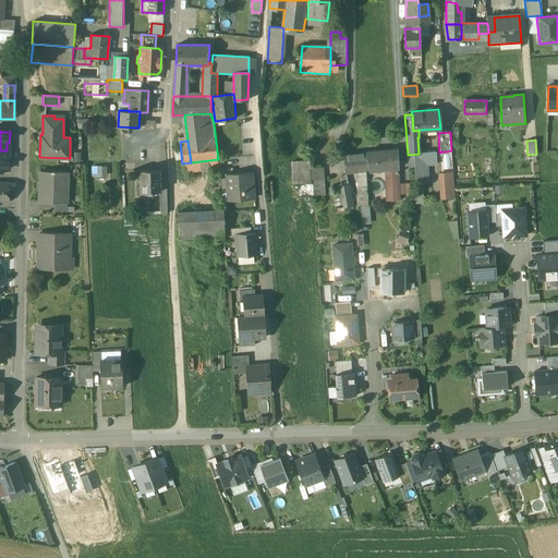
[(397,148),(366,152),(366,153),(368,168),(385,166),(398,164),(397,148)]
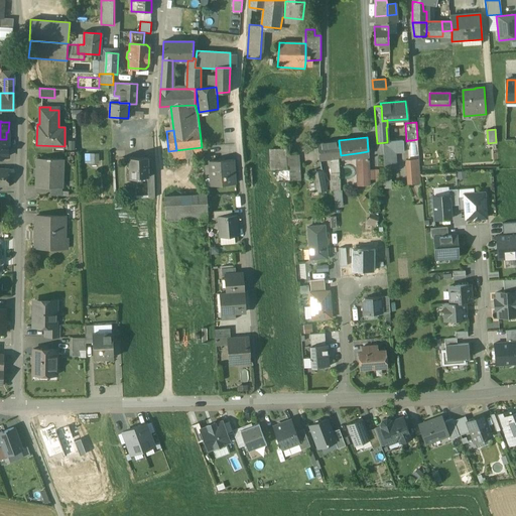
[(6,139),(0,139),(0,157),(1,157),(1,156),(8,156),(8,146),(6,146),(6,139)]
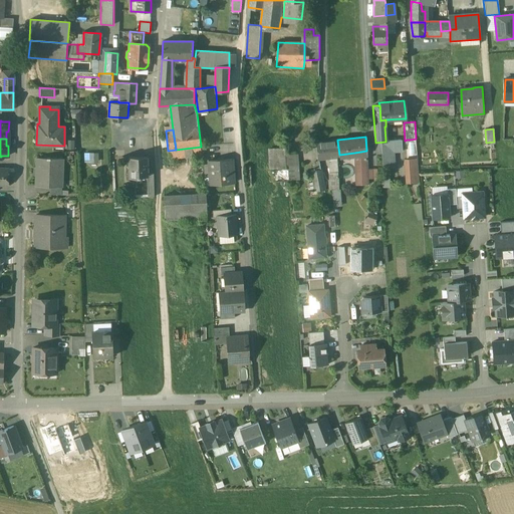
[(386,142),(375,143),(375,155),(376,155),(376,154),(382,154),(383,168),(390,167),(389,148),(402,147),(401,140),(386,141),(386,142)]
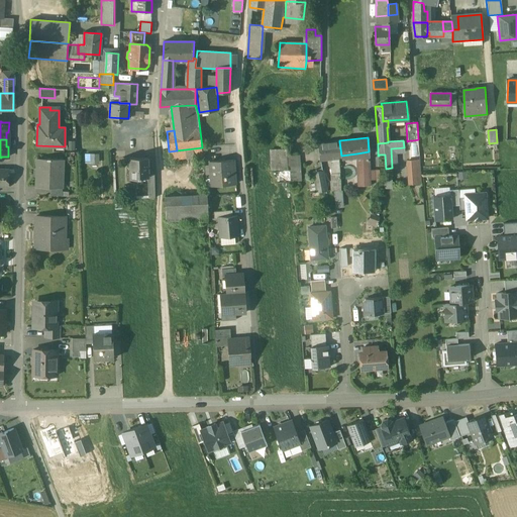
[(339,141),(318,144),(319,160),(330,158),(339,157),(341,156),(339,141)]
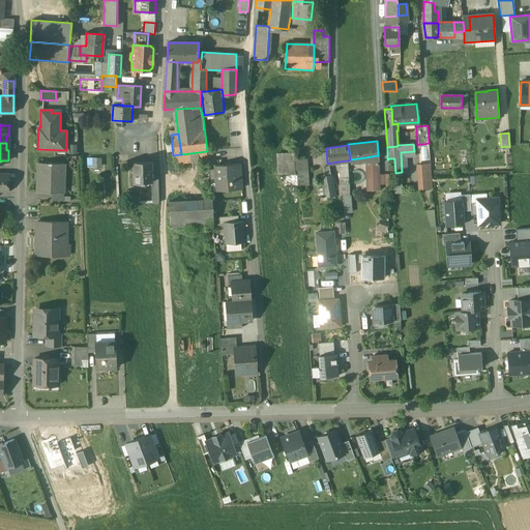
[(207,151),(181,154),(181,157),(184,158),(185,163),(208,159),(207,151)]
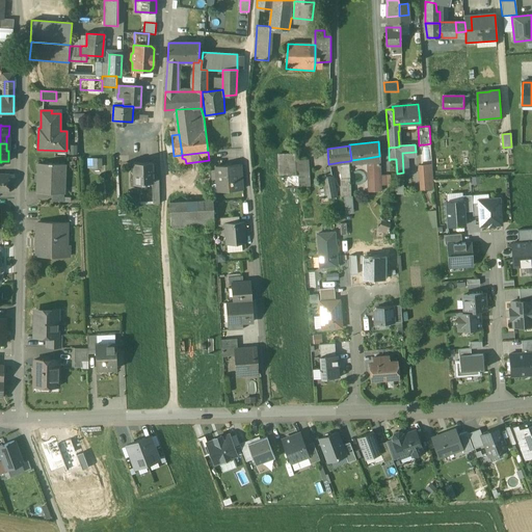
[(416,152),(402,153),(403,173),(408,173),(407,157),(416,157),(416,152)]
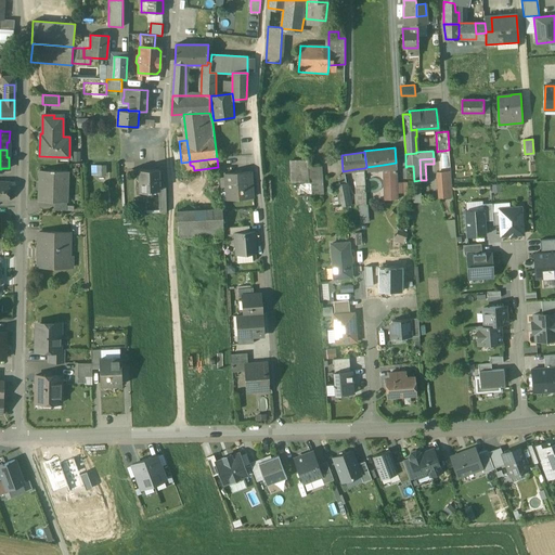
[(308,160),(291,162),(292,183),(309,181),(308,168),(308,160)]
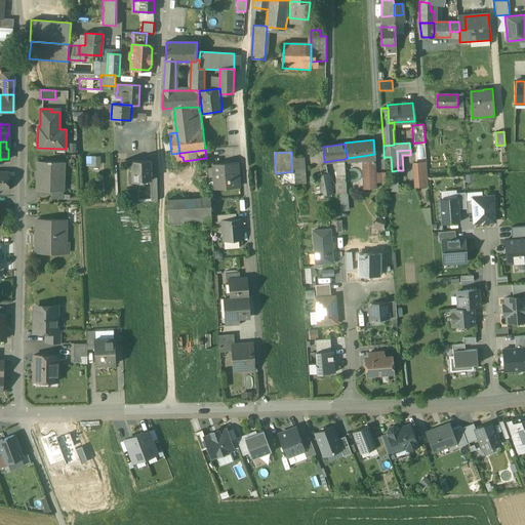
[(179,153),(171,154),(172,162),(184,161),(183,157),(179,156),(179,153)]
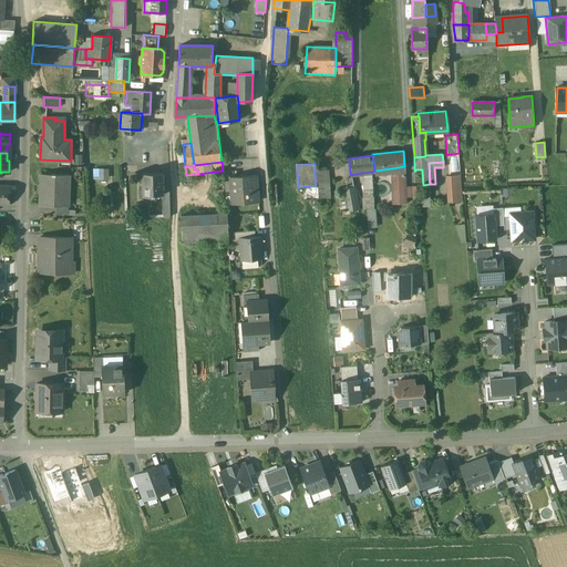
[(404,166),(391,168),(392,194),(392,205),(406,204),(404,166)]
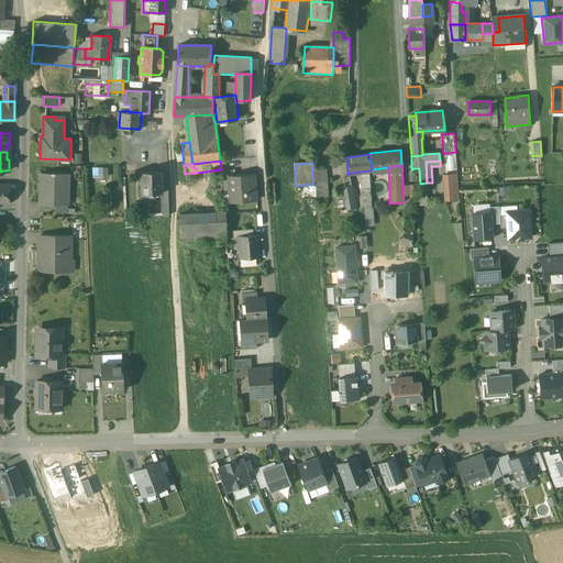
[(107,168),(92,168),(94,177),(108,176),(107,168)]
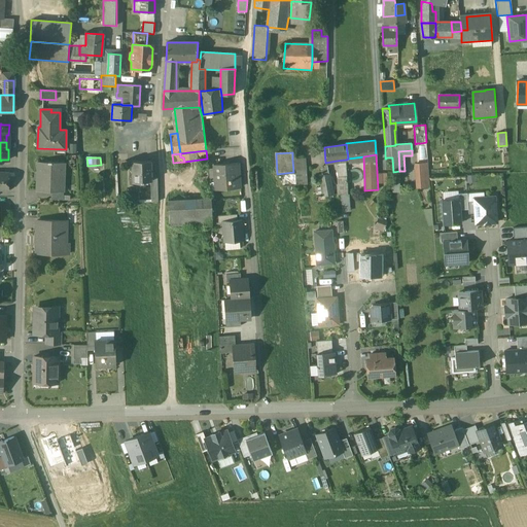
[(305,159),(292,160),(293,172),(295,172),(296,185),(307,184),(306,171),(305,159)]
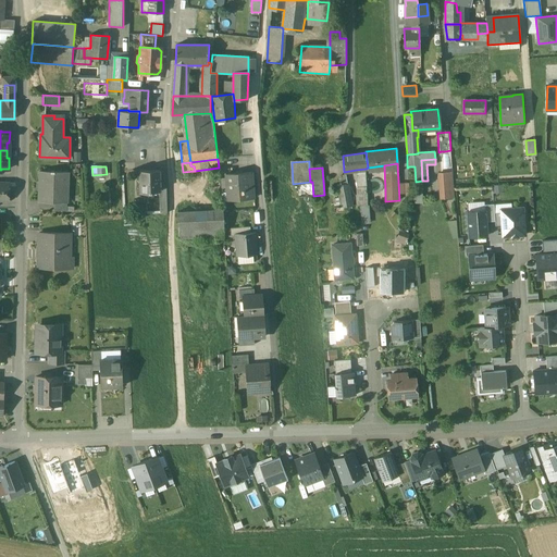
[(356,170),(357,196),(367,195),(366,169),(356,170)]
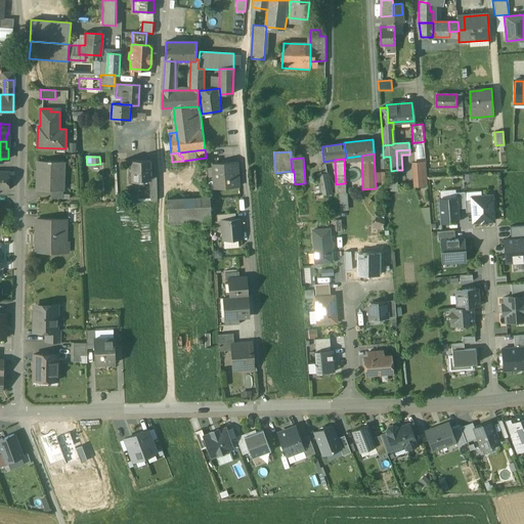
[(149,160),(131,160),(132,181),(142,180),(149,179),(150,179),(150,177),(149,160)]
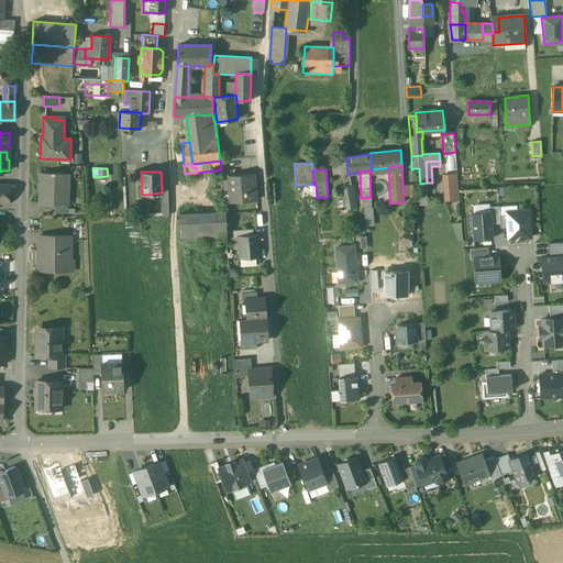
[(52,173),(51,173),(41,173),(40,203),(55,205),(68,205),(69,174),(56,174),(55,173),(52,173)]
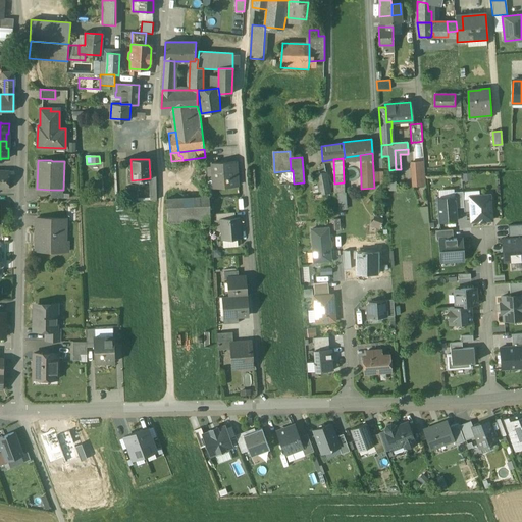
[(236,161),(212,163),(212,166),(213,179),(219,179),(220,188),(238,186),(236,161)]
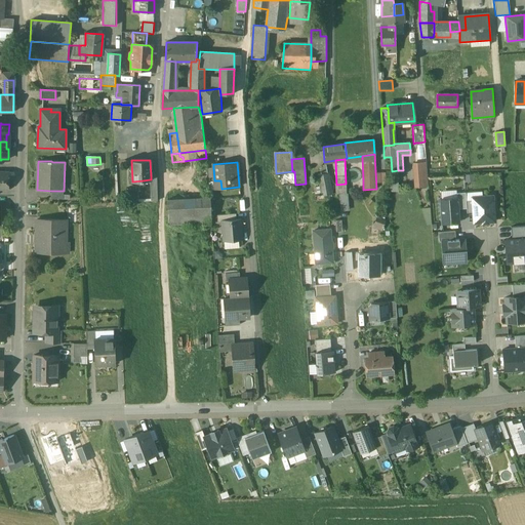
[(420,163),(413,163),(415,187),(422,187),(420,163)]
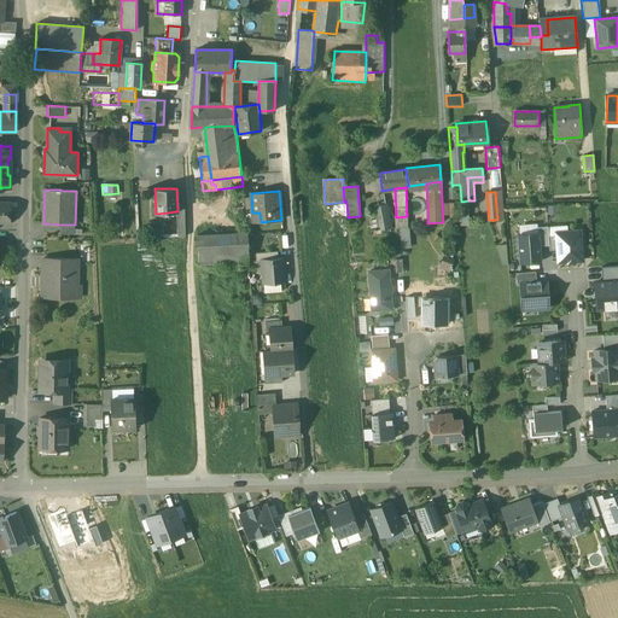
[(379,205),(375,207),(378,231),(379,231),(389,229),(385,204),(379,205)]
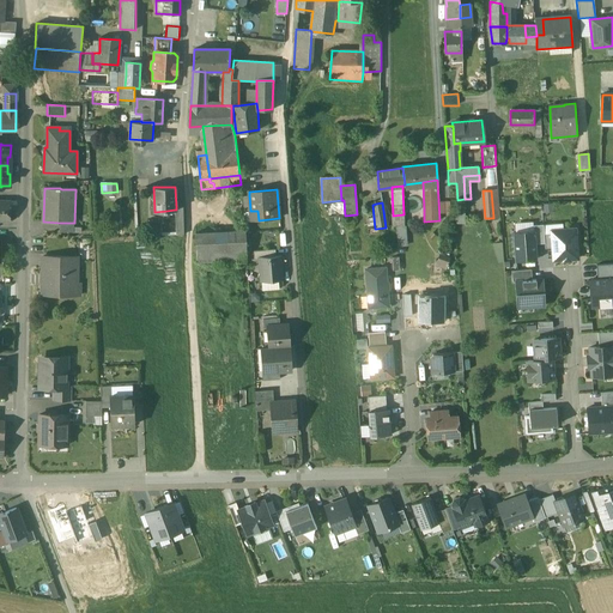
[(463,204),(455,204),(456,224),(465,224),(463,204)]
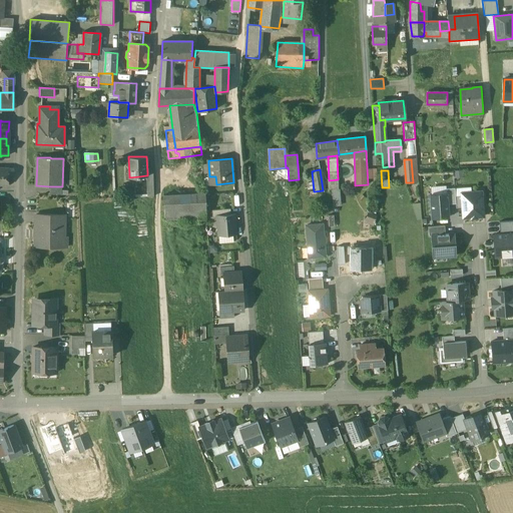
[(338,179),(329,180),(330,189),(338,188),(338,179)]
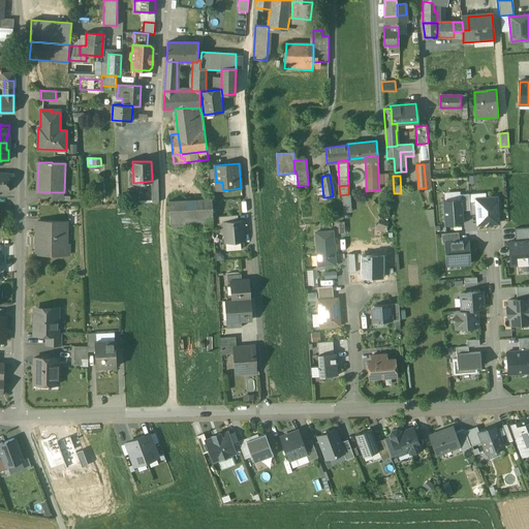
[(462,211),(470,210),(470,203),(469,194),(461,194),(461,199),(462,199),(462,211)]
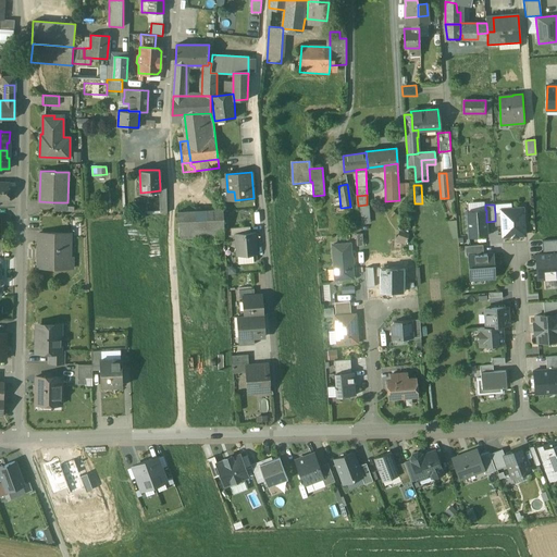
[(523,209),(500,210),(500,212),(502,225),(502,237),(524,235),(523,209)]
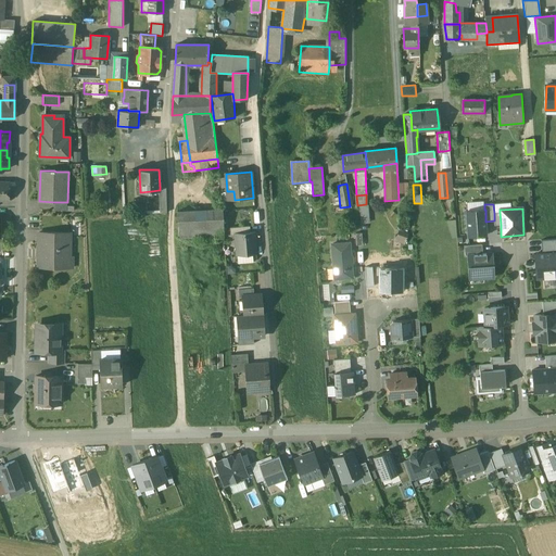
[(222,210),(177,212),(179,239),(224,236),(222,210)]
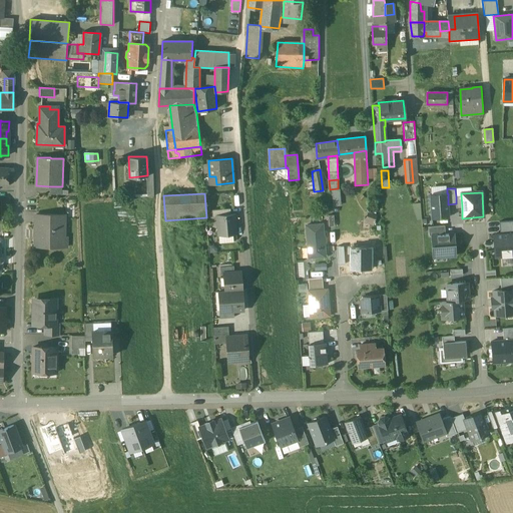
[(432,218),(449,217),(448,204),(448,193),(447,193),(431,194),(432,218)]
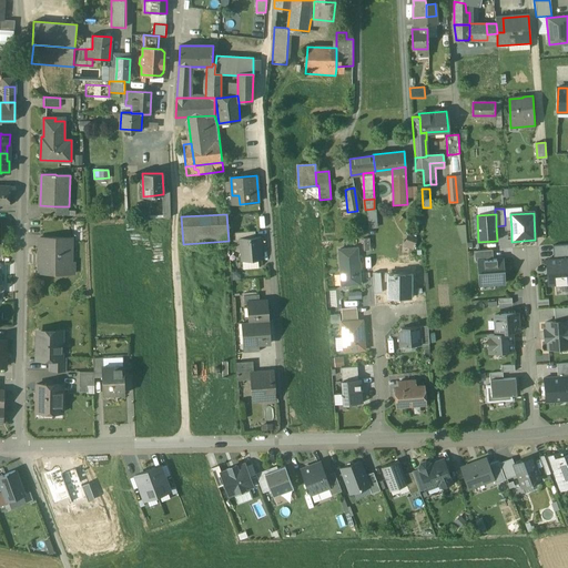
[(416,240),(408,236),(405,246),(413,250),(416,240)]
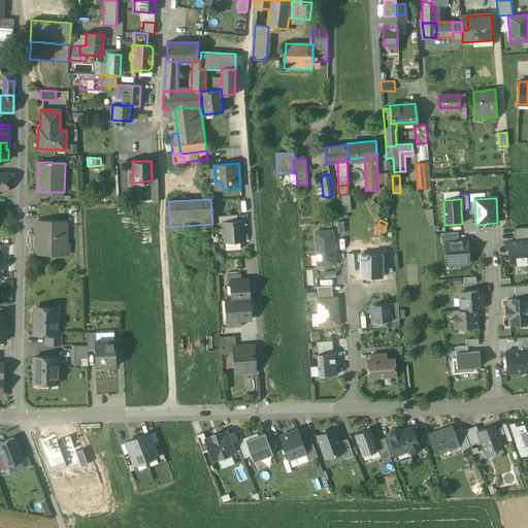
[(67,221),(37,221),(36,254),(66,254),(67,221)]
